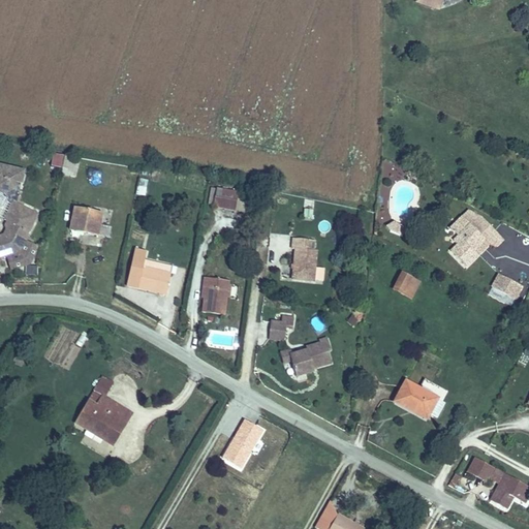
[(67,153),(63,170),(78,174),(81,156),(67,153)]
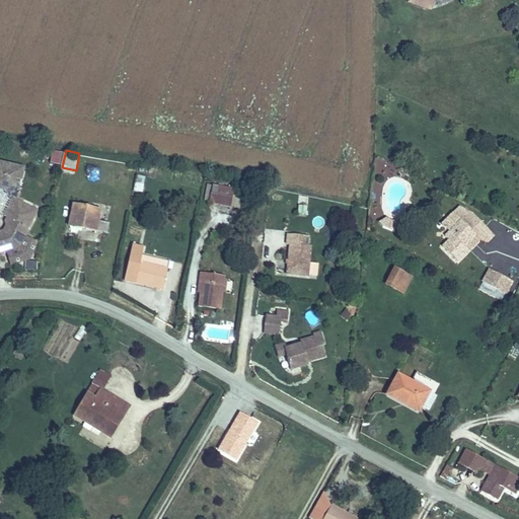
[(0,158),(0,184),(7,187),(8,180),(14,181),(15,175),(21,177),(24,164),(0,158)]
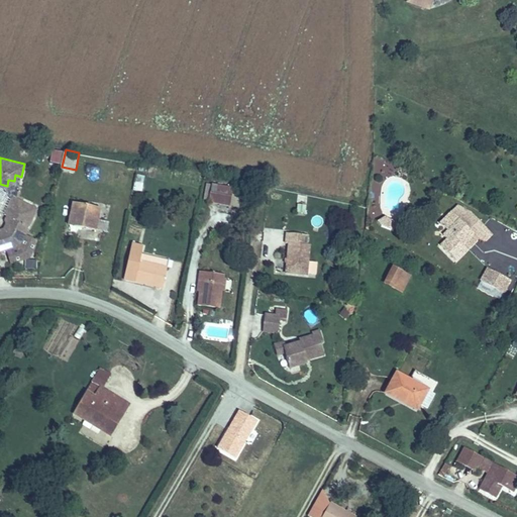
[(382,158),(377,171),(391,177),(396,164),(382,158)]
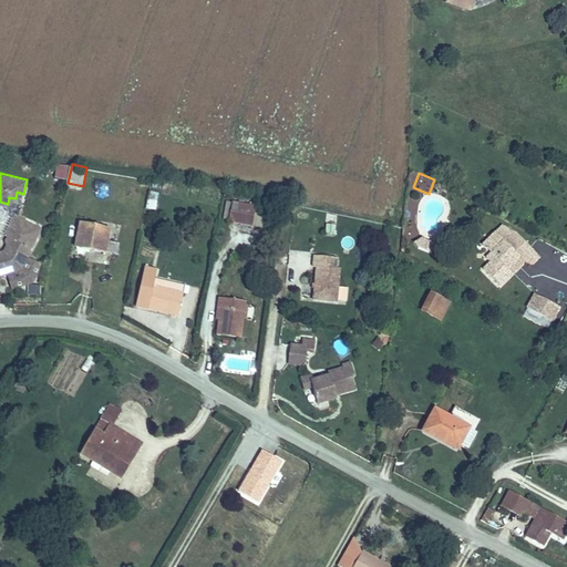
[(155,209),(158,192),(148,189),(145,207),(155,209)]
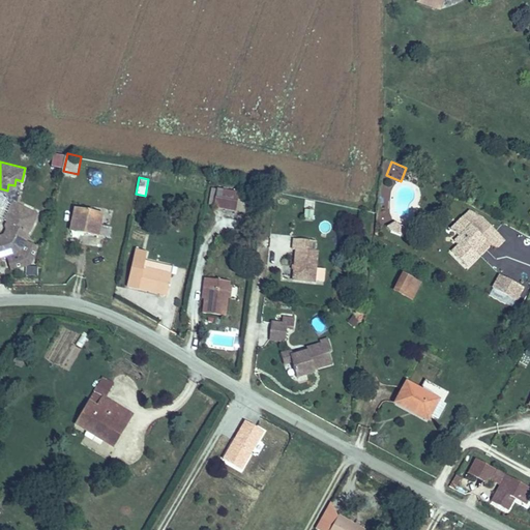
[(240,200),(219,195),(216,211),(237,215),(240,200)]
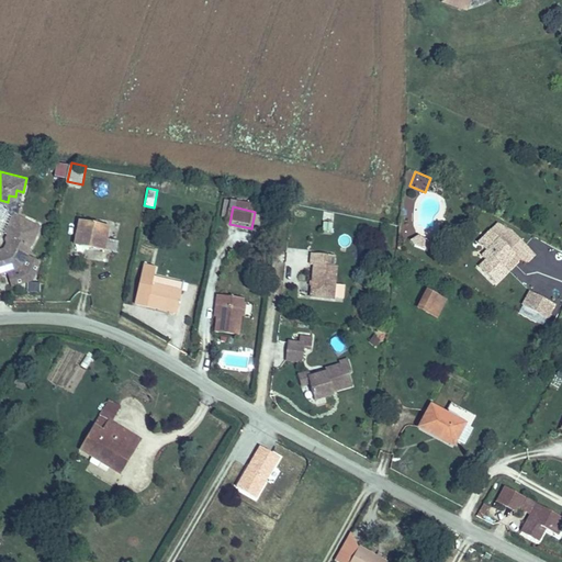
[(496,280),(508,268),(504,263),(515,251),(519,256),(528,258),(536,250),(512,228),(497,221),(490,228),(498,236),(487,249),(482,254),(486,258),(480,265),(496,280)]
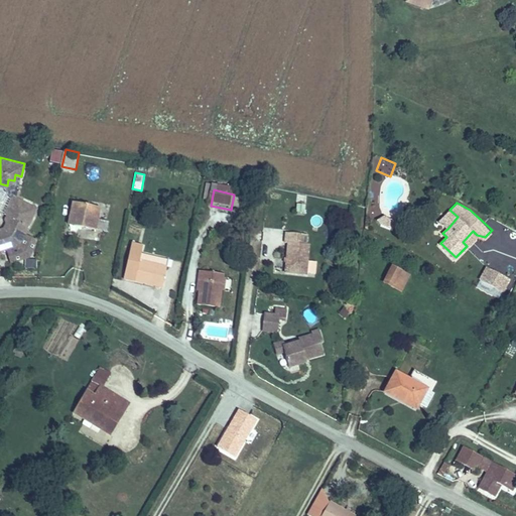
[(8,252),(9,248),(17,249),(25,212),(3,207),(0,220),(0,226),(5,227),(2,241),(0,241),(0,262),(4,261),(2,254),(8,252)]
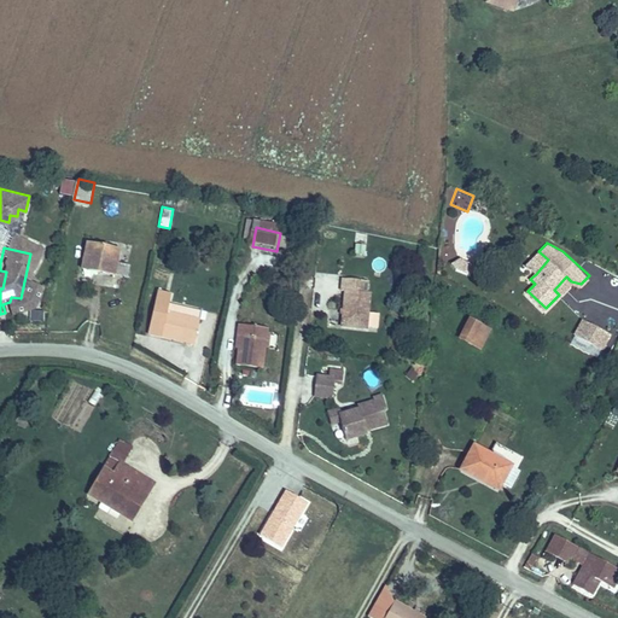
[(89,251),(85,277),(118,283),(121,270),(123,258),(117,257),(112,252),(109,252),(104,251),(100,252),(97,254),(89,251)]
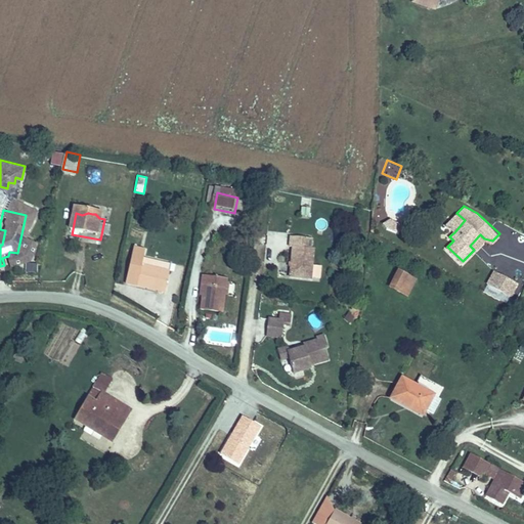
[(446,224),(454,232),(465,220),(456,213),(446,224)]
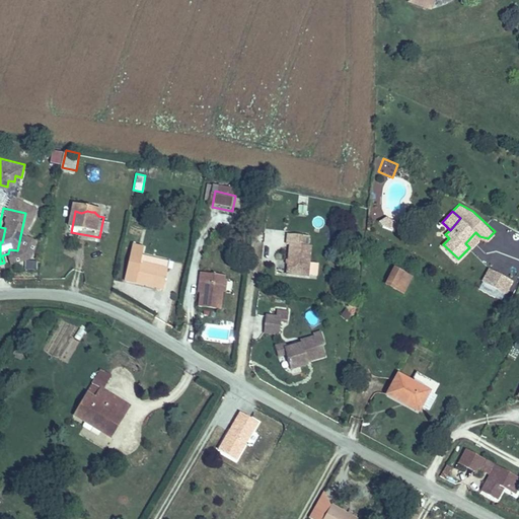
[(380,221),(385,226),(395,231),(399,224),(390,219),(387,215),(380,221)]
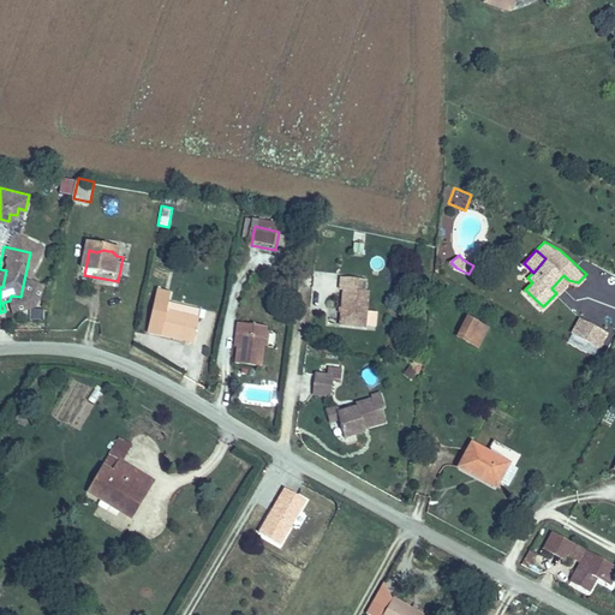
[(132,272),(120,269),(118,281),(130,284),(132,272)]
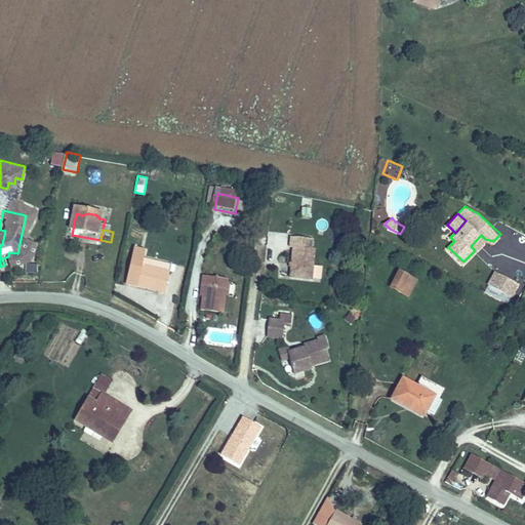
[(291,275),(314,278),(314,276),(315,264),(316,249),(313,248),(315,238),(291,235),(290,244),(294,244),(291,275)]
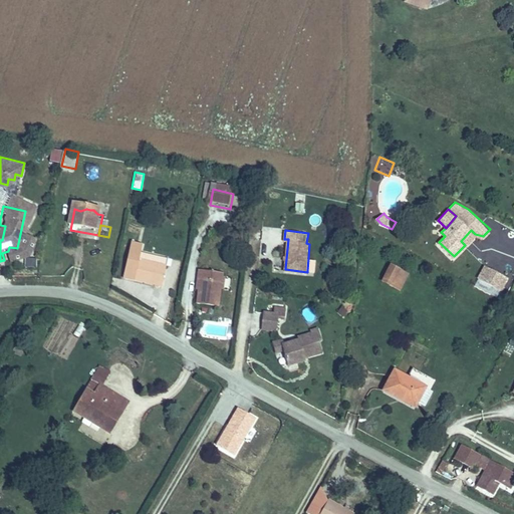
[(461,241),(465,245),(475,234),(471,230),(461,241)]
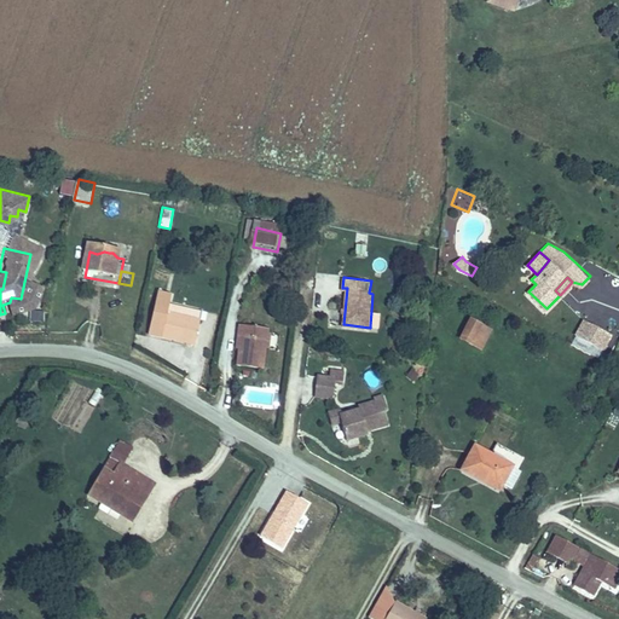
[(3,305),(5,313),(19,306),(21,299),(11,298),(10,302),(3,305)]
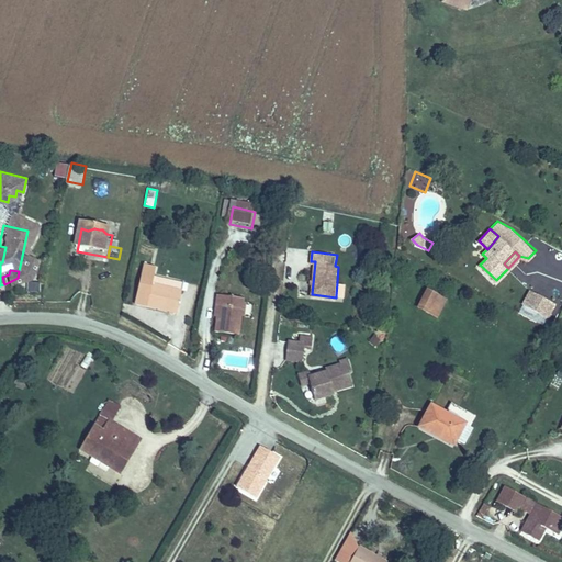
[(173,283),(143,278),(138,301),(169,306),(171,296),(173,283)]
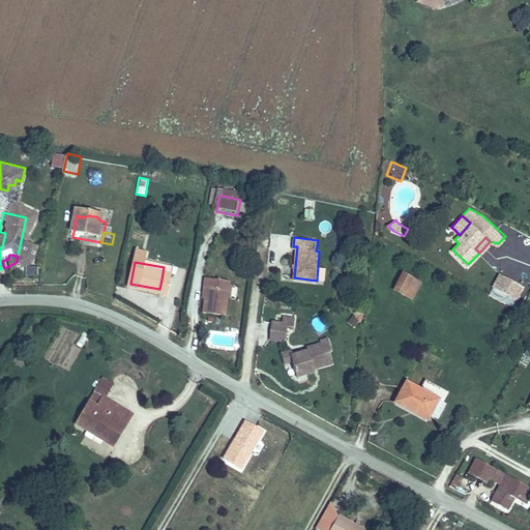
[(326,267),(318,266),(317,278),(325,278),(326,267)]
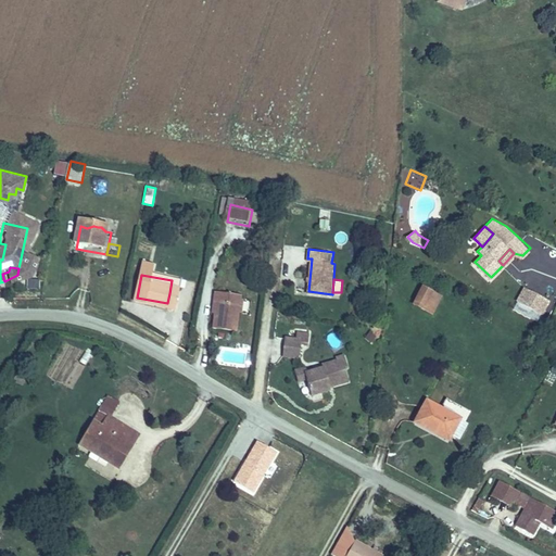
[(424,304),(433,310),(442,293),(425,283),(417,298),(425,301),(424,304)]
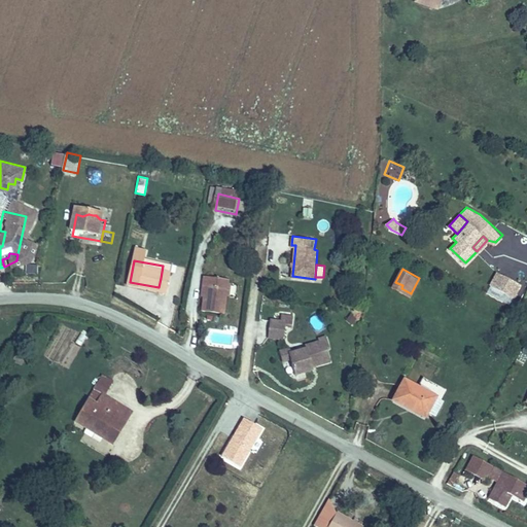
[(497,286),(504,273),(497,269),(490,282),(497,286)]
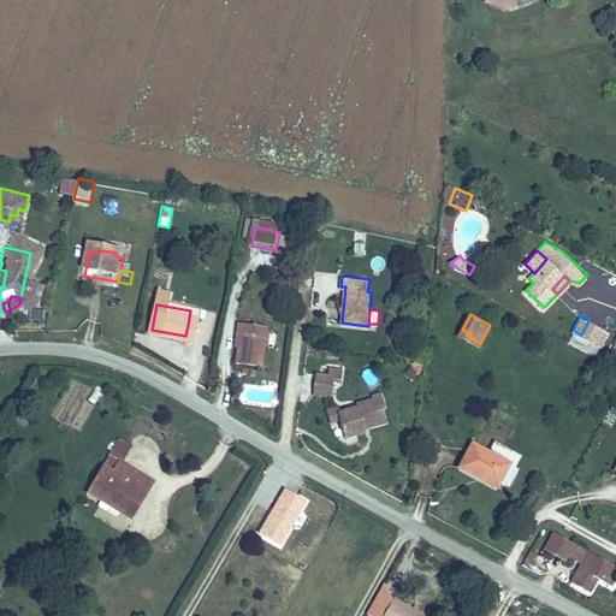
[(608,329),(590,319),(581,335),(586,337),(584,343),(590,347),(593,341),(599,344),(608,329)]
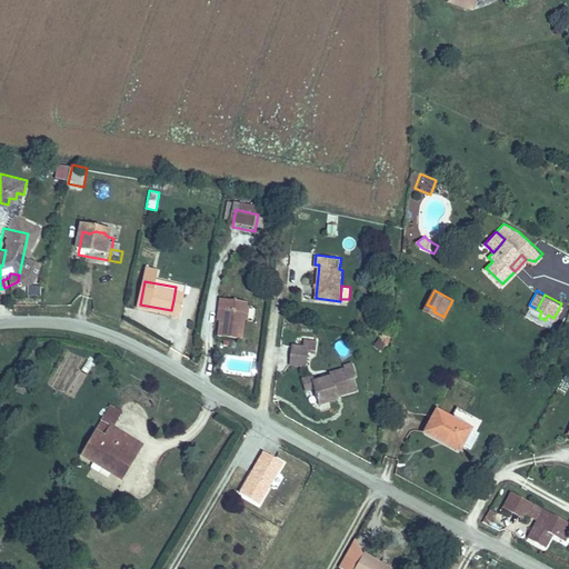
[(186,302),(173,300),(171,310),(183,313),(186,302)]
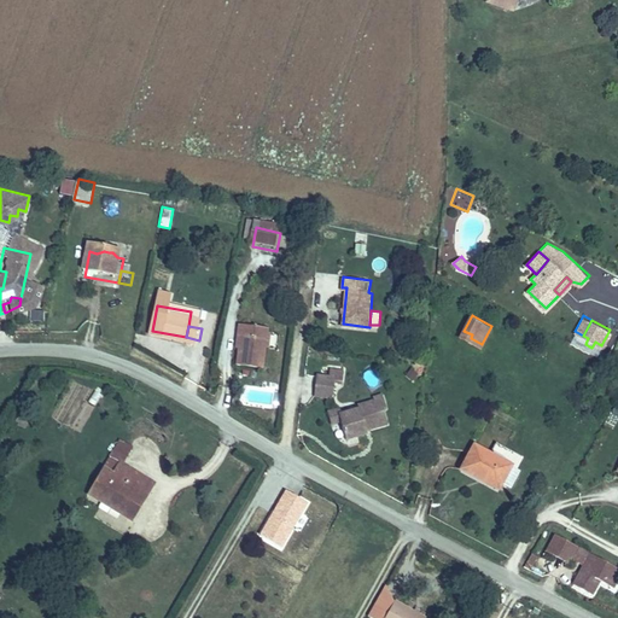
[(264,378),(268,357),(269,347),(270,336),(244,332),(243,343),(248,343),(246,356),(244,374),(264,378)]
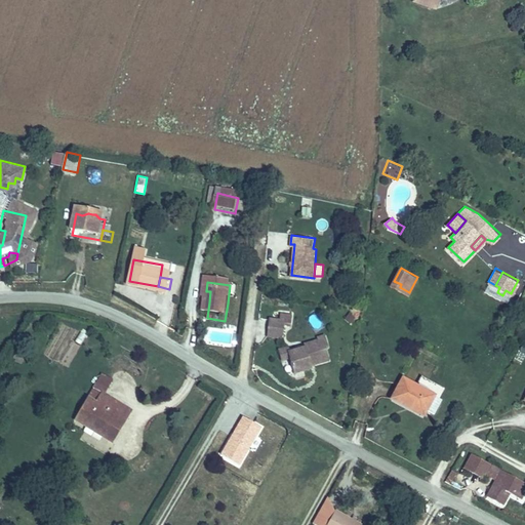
[(292,313),(282,312),(281,317),(271,315),(269,324),(284,326),(285,321),(291,322),(292,313)]
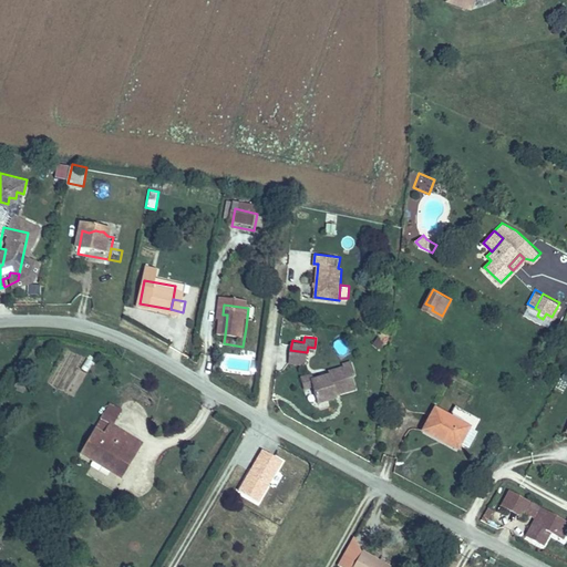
[(307,352),(290,350),(289,361),(305,364),(307,352)]
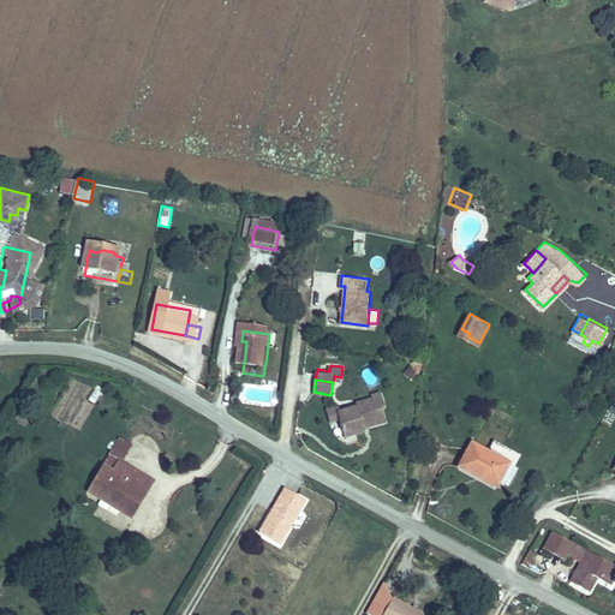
[(357,401),(340,406),(338,399),(326,402),(329,415),(341,411),(346,429),(364,424),(363,421),(387,415),(383,401),(386,400),(382,386),(371,388),(374,394),(357,399),(357,401)]
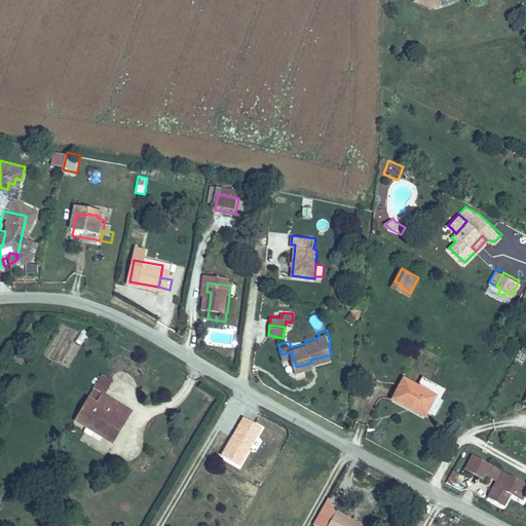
[(108,375),(95,401),(104,406),(108,399),(117,380),(108,375)]
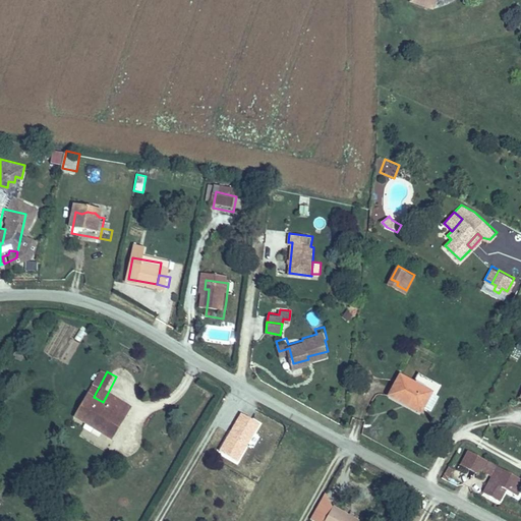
[(401,371),(390,392),(405,400),(408,395),(427,404),(435,388),(401,371)]
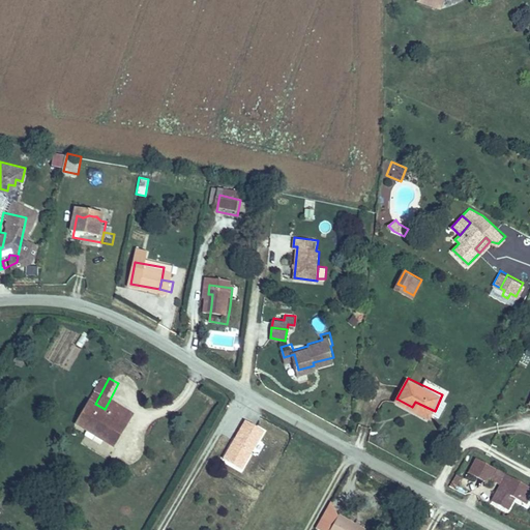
[(105,409),(95,404),(82,428),(112,443),(122,422),(131,427),(137,417),(109,402),(105,409)]
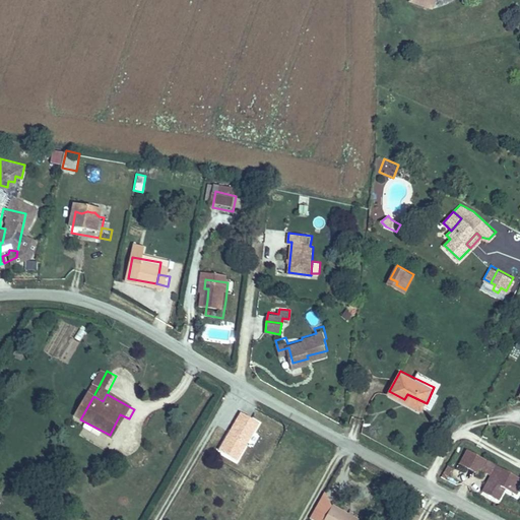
[(120,414),(110,435),(118,439),(129,418),(120,414)]
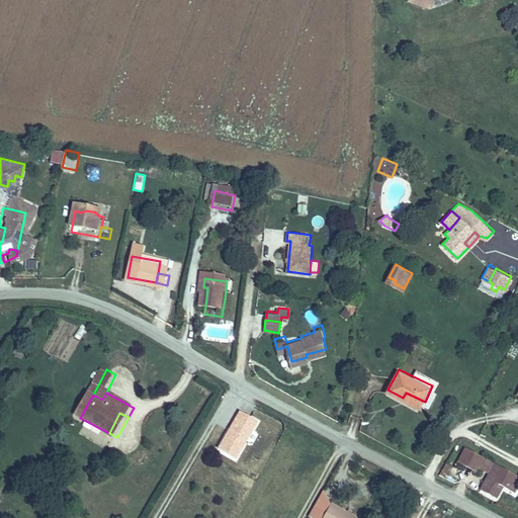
[(486,465),(487,464),(467,455),(459,469),(479,480),(482,473),(486,465)]
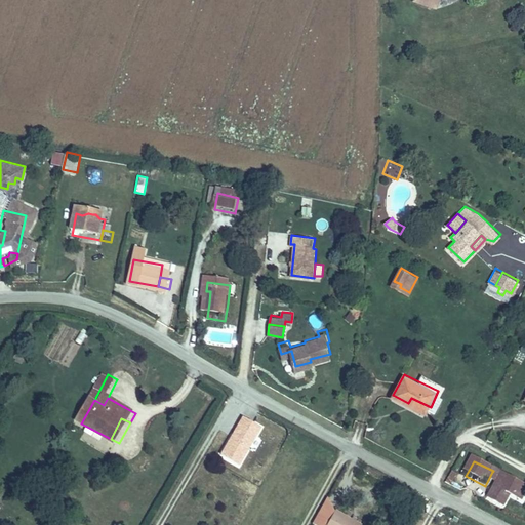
[(503,478),(492,472),(488,480),(499,486),(503,478)]
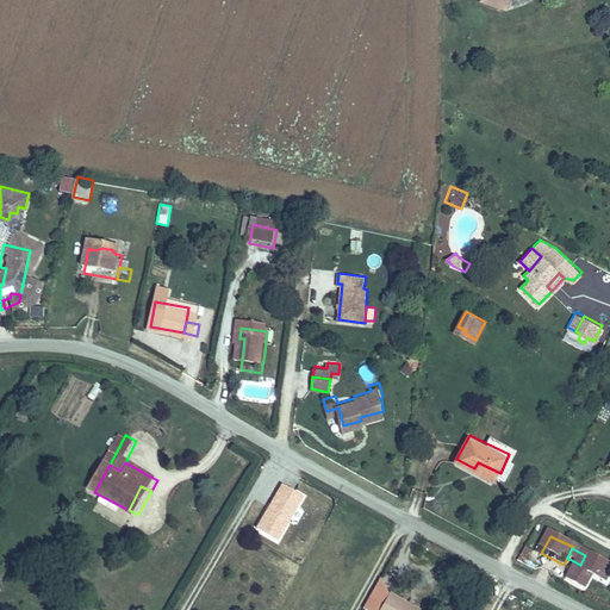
[(608,590),(609,586),(609,567),(585,555),(580,565),(571,586),(589,596),(596,583),(608,590)]
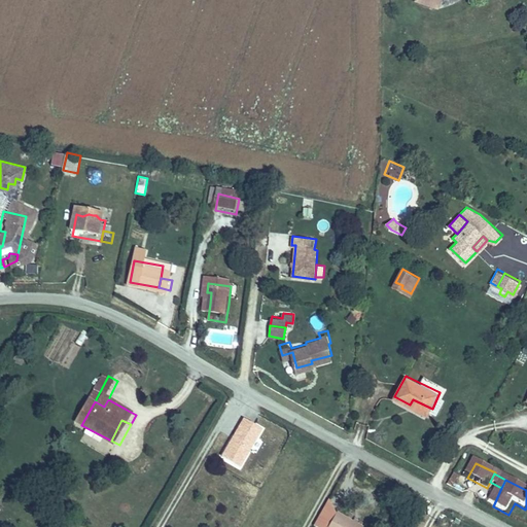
[(352,526),(336,518),(330,526),(352,526)]
